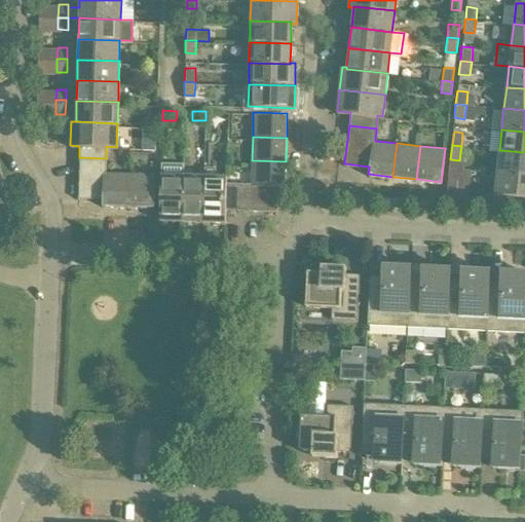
[(524,152),(499,150),(497,172),(524,174),(524,152)]
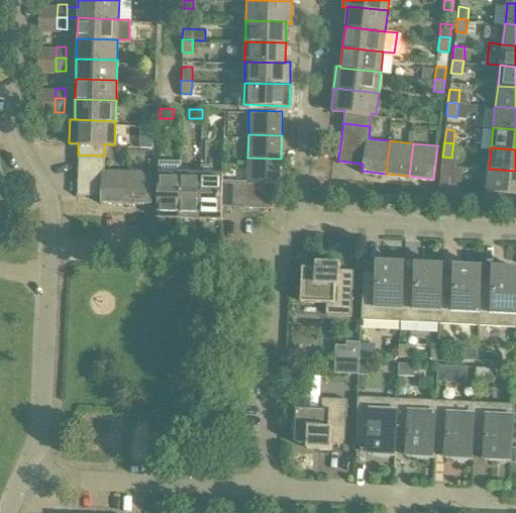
[(78,167),(101,168),(103,168),(104,156),(78,155),(78,167)]
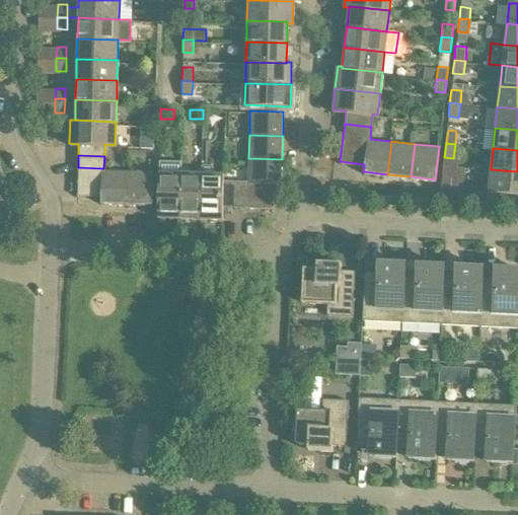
[(235,179),(234,207),(273,208),(274,184),(281,184),(282,159),(248,158),(247,180),(235,179)]
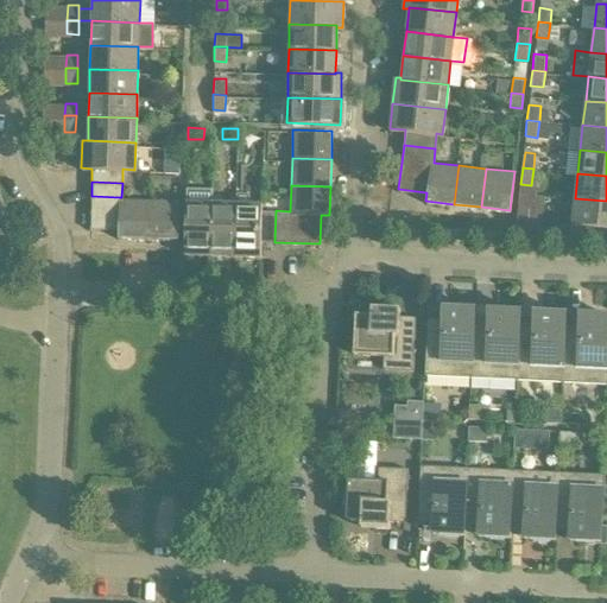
[(187,186),(184,253),(210,254),(212,201),(212,186),(187,186)]
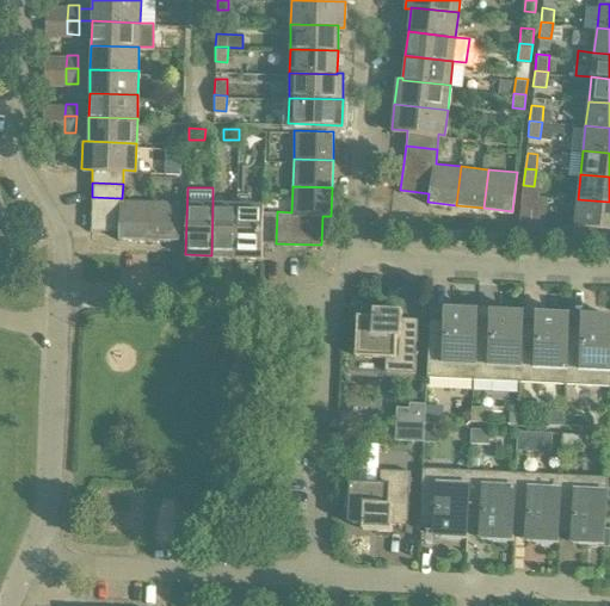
[(236,203),(235,257),(262,257),(263,243),(276,243),(277,211),(263,211),(263,203),(250,203),(250,192),(236,192),(236,203)]
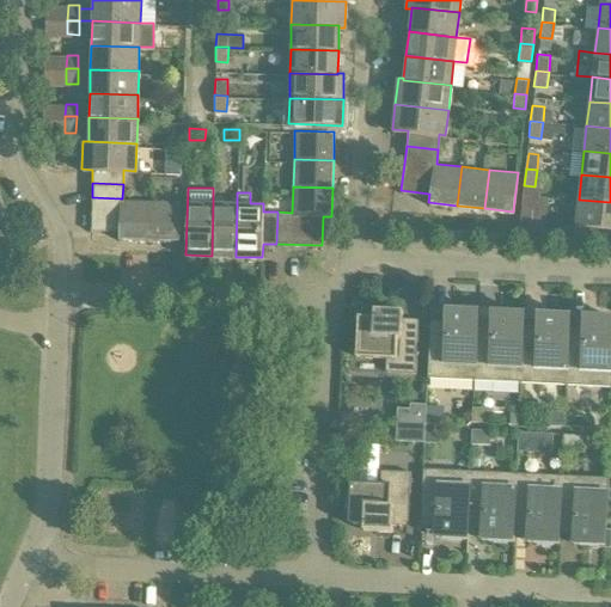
[(519,219),(519,225),(519,226),(520,227),(520,228),(521,228),(523,230),(524,230),(543,230),(545,198),(523,196),(521,203),(520,213),(519,219)]
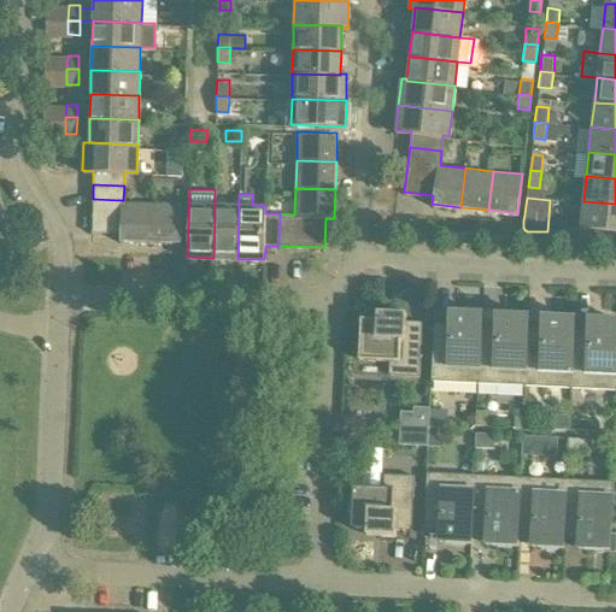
[(93,199),(92,215),(121,216),(121,200),(93,199)]
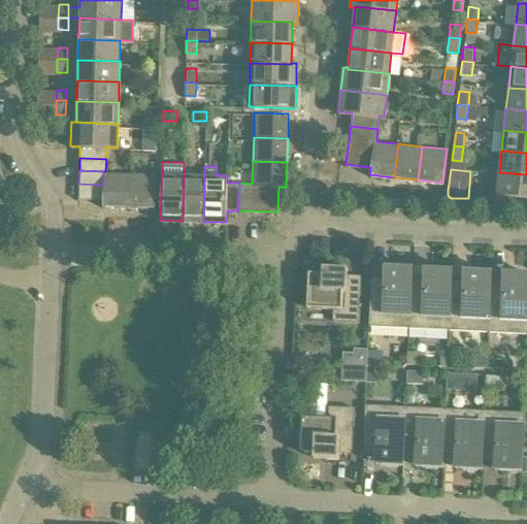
[(103,185),(102,198),(102,205),(129,206),(129,172),(105,172),(105,171),(103,171),(103,185)]
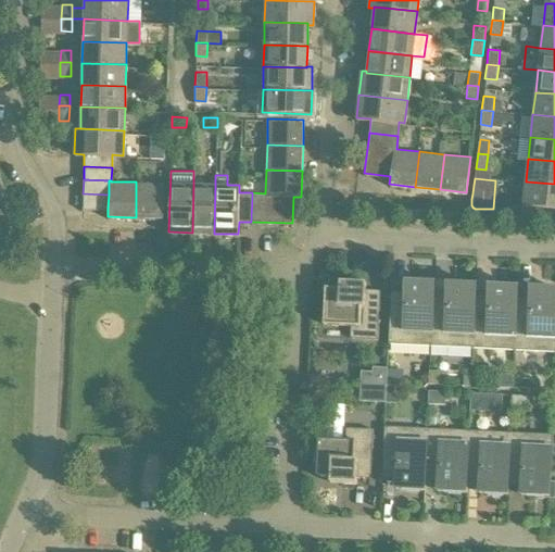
[(136,182),(136,217),(163,218),(164,183),(136,182)]
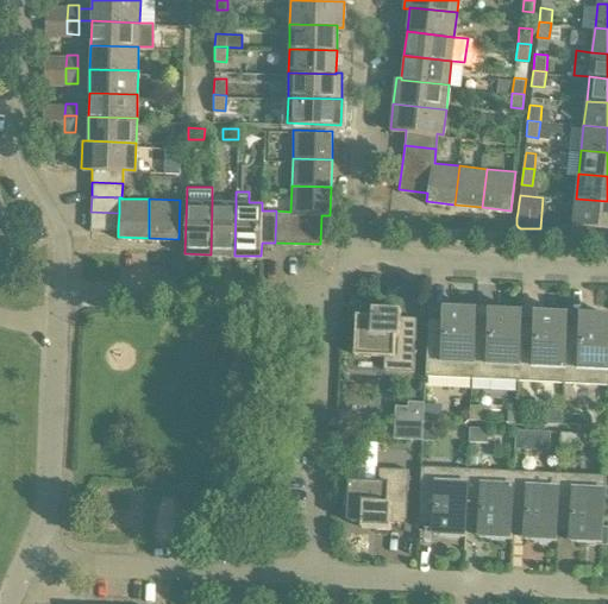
[(607,201),(576,199),(572,224),(607,227),(607,201)]
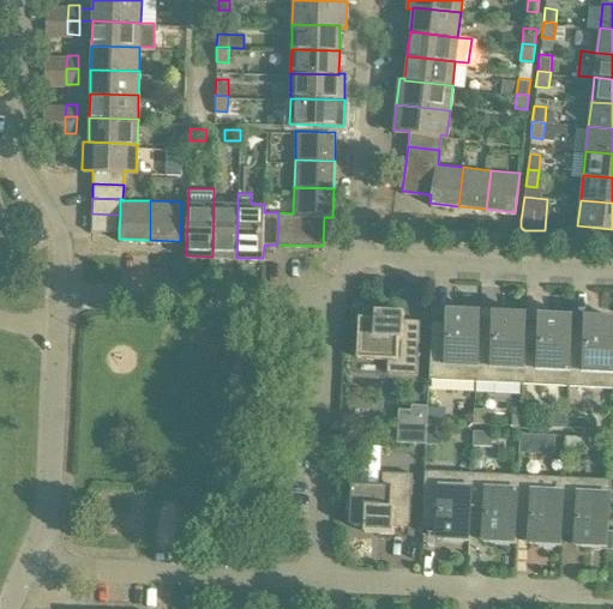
[(214,203),(212,257),(236,258),(238,204),(214,203)]
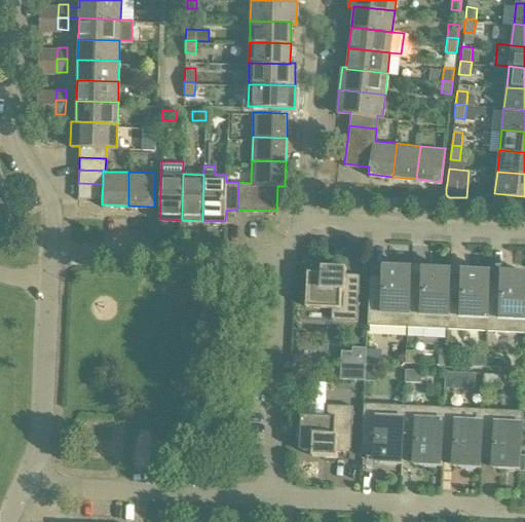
[(103,184),(78,183),(78,197),(102,197),(103,184)]
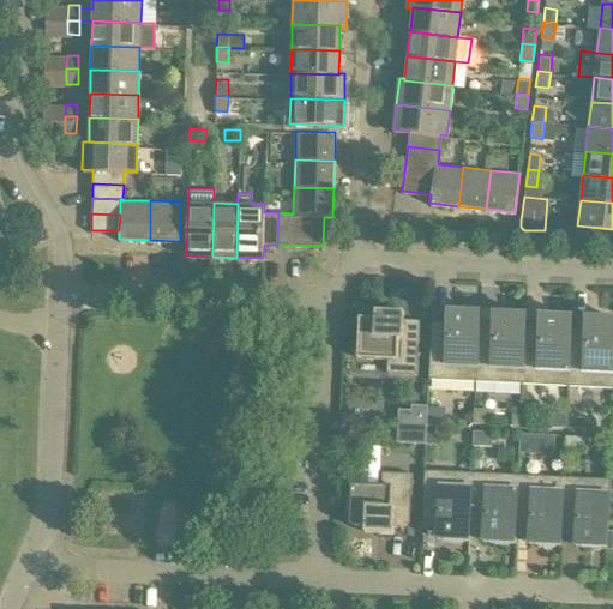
[(419,318),(403,317),(403,309),(374,308),(374,315),(359,314),(356,355),(386,357),(386,371),(416,372),(419,318)]
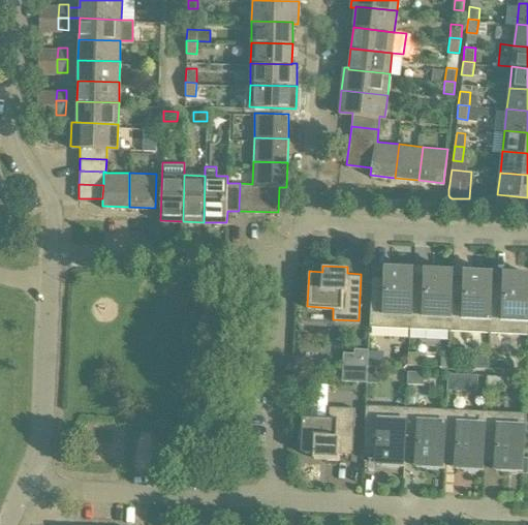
[(411,276),(412,276),(413,267),(385,266),(385,275),(371,274),(369,325),(409,327),(411,276)]
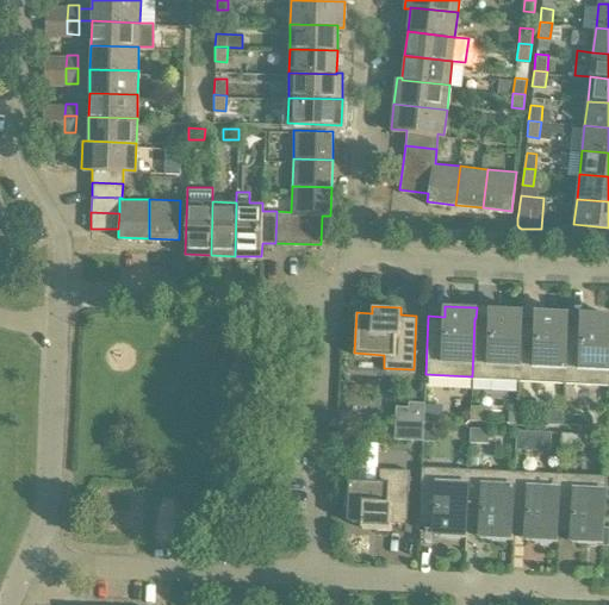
[(490,319),(476,318),(474,318),(472,376),(519,379),(521,320),(522,310),(490,309),(490,319)]
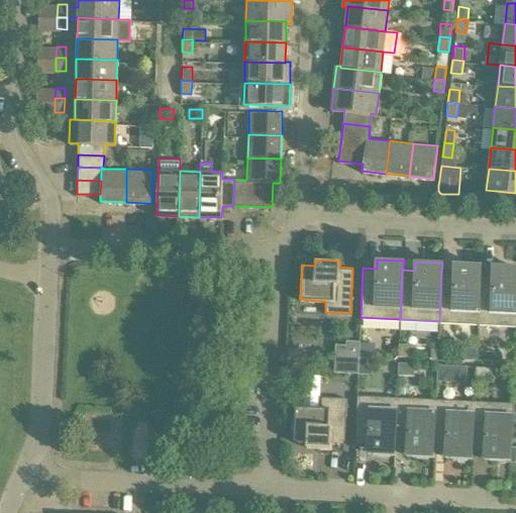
[(453,273),(441,272),(439,321),(478,322),(480,274),(481,274),(481,265),(454,264),(453,273)]
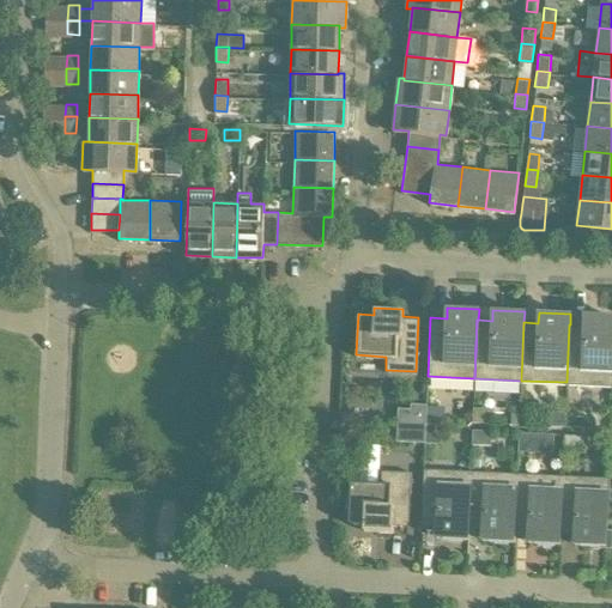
[(569,324),(567,382),(611,384),(611,315),(585,315),(585,326),(570,324),(569,324)]
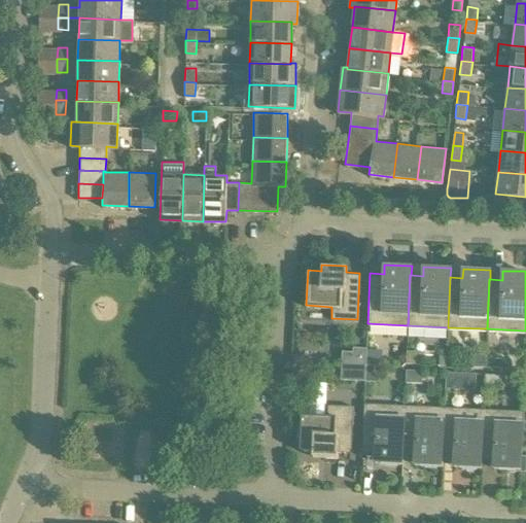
[(342,361),(365,362),(365,346),(353,346),(353,350),(342,350),(342,361)]
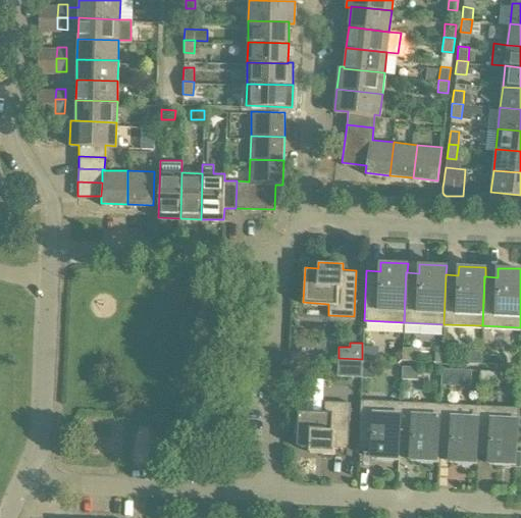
[(480,349),(468,349),(467,362),(479,362),(480,349)]
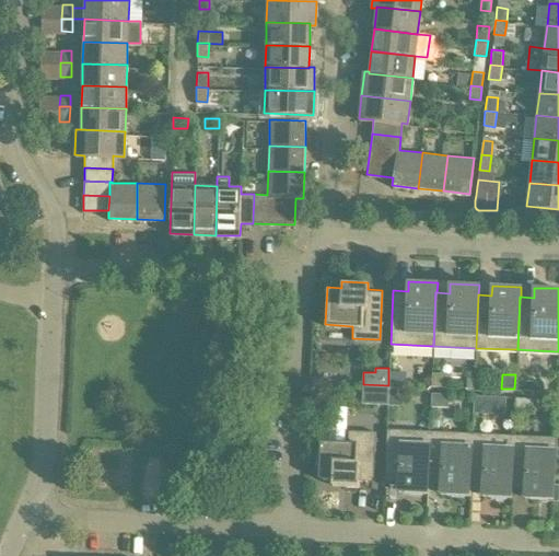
[(388,385),(363,384),(362,402),(387,403),(388,385)]
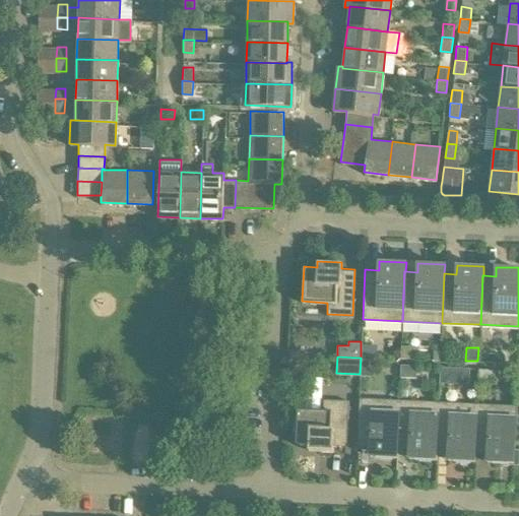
[(416,364),(400,364),(400,376),(416,376),(416,364)]
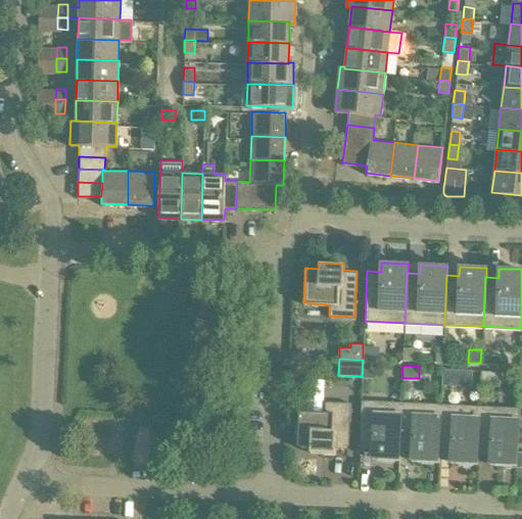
[(455,369),(441,368),(440,384),(455,385),(455,369)]
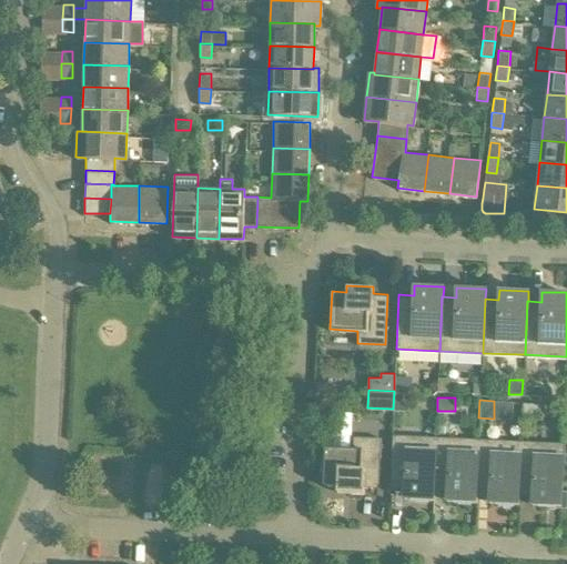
[(523,412),(538,413),(538,402),(523,402),(523,412)]
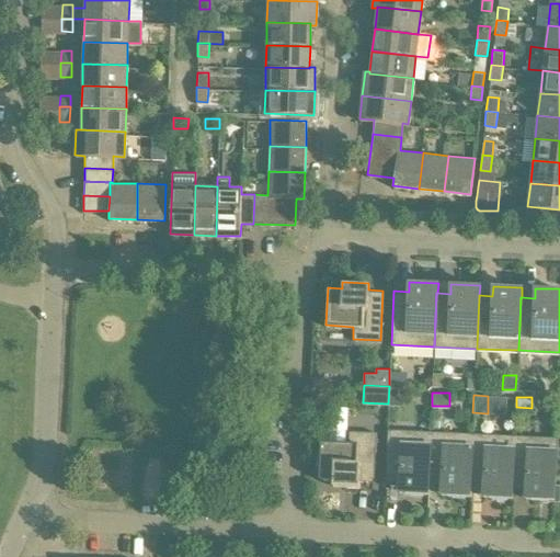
[(427,482),(430,430),(387,428),(385,480),(399,481),(399,491),(427,492),(429,482),(427,482)]
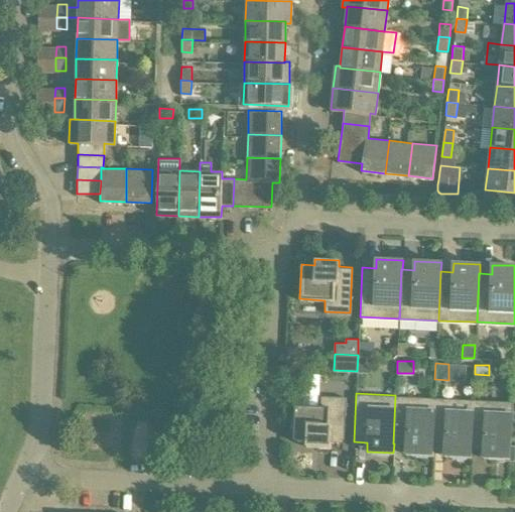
[(344,441),(346,395),(319,394),(319,405),(294,404),(292,438),(306,439),(305,445),(330,446),(330,440),(344,441)]
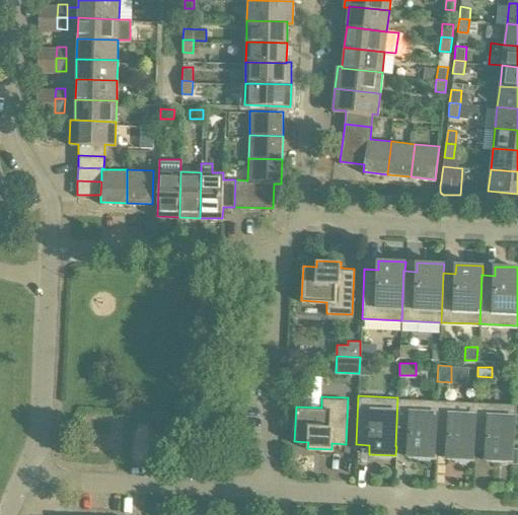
[(437,399),(397,397),(395,446),(396,446),(408,447),(408,455),(435,457),(435,448),(434,448),(437,399)]
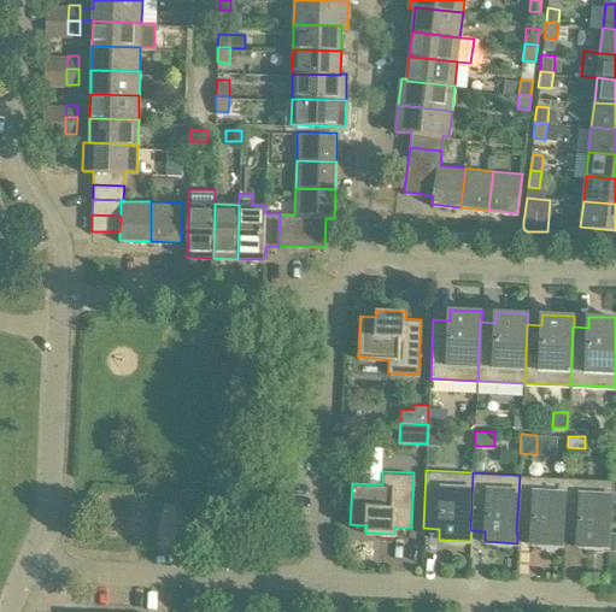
[(565,476),(520,475),(516,533),(517,533),(532,534),(531,543),(563,546),(563,535),(565,476)]
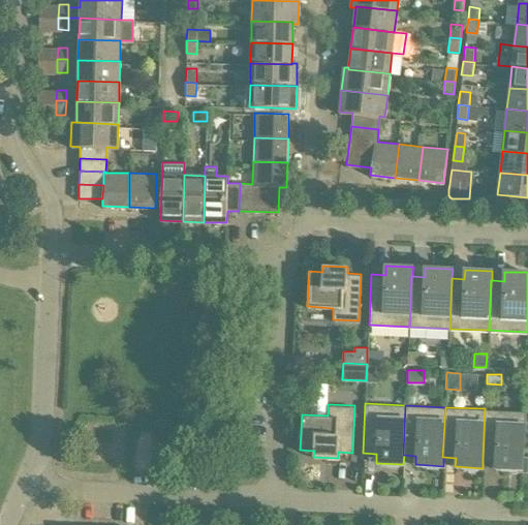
[(525,410),(485,408),(483,459),(495,459),(495,468),(526,470),(527,457),(523,457),(525,410)]
